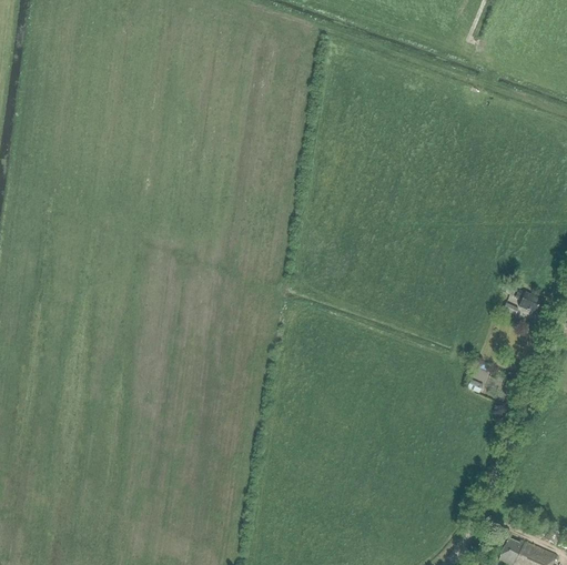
[(506,290),(514,293),(518,283),(510,280),(506,290)]
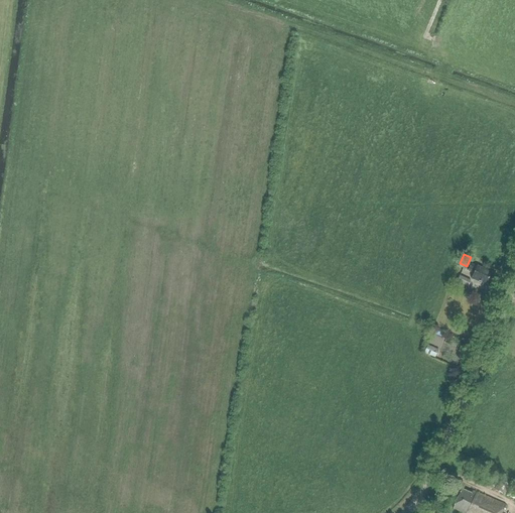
[(472,276),(487,282),(493,269),(478,262),(478,263),(472,261),(469,266),(475,269),(472,276)]
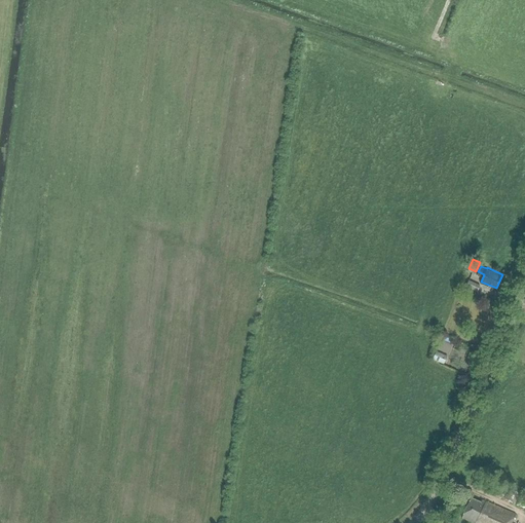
[(478,290),(481,283),(470,277),(466,285),(478,290)]
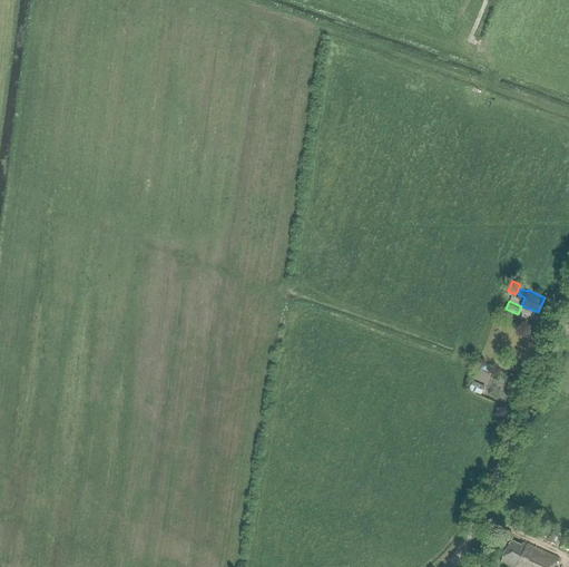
[(483,392),(487,383),(471,377),(468,387),(483,392)]
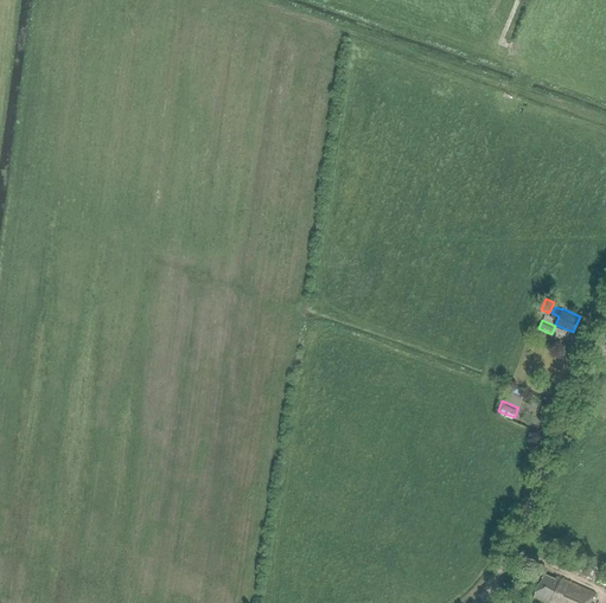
[(544,602),(547,602),(595,602),(592,601),(595,591),(559,575),(557,578),(544,572),(534,595),(544,600),(544,602)]
